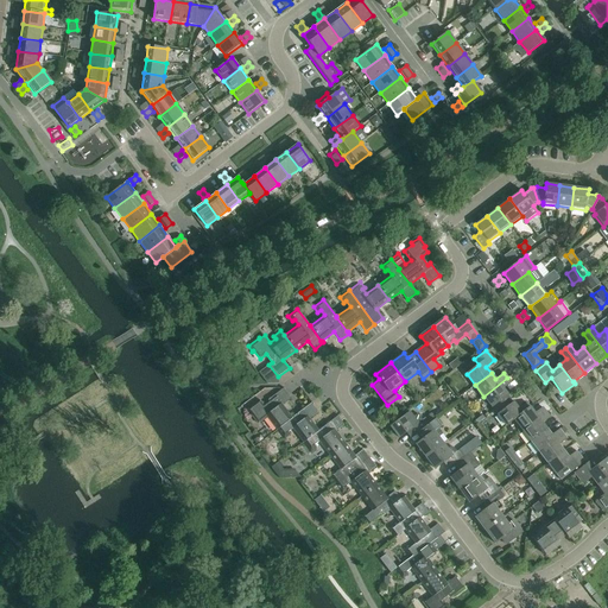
[(511,382),(507,378),(483,397),(492,407),(508,396),(502,388),(511,382)]
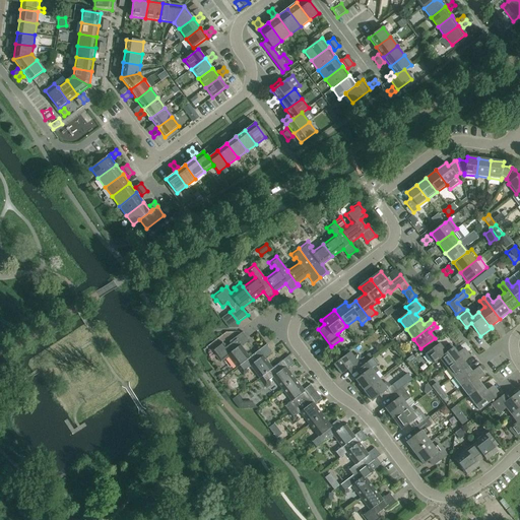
[(249,341),(242,332),(232,340),(233,342),(225,347),(221,342),(217,345),(216,344),(209,350),(214,356),(215,355),(220,363),(229,356),(237,368),(250,358),(249,358),(242,346),(249,341)]
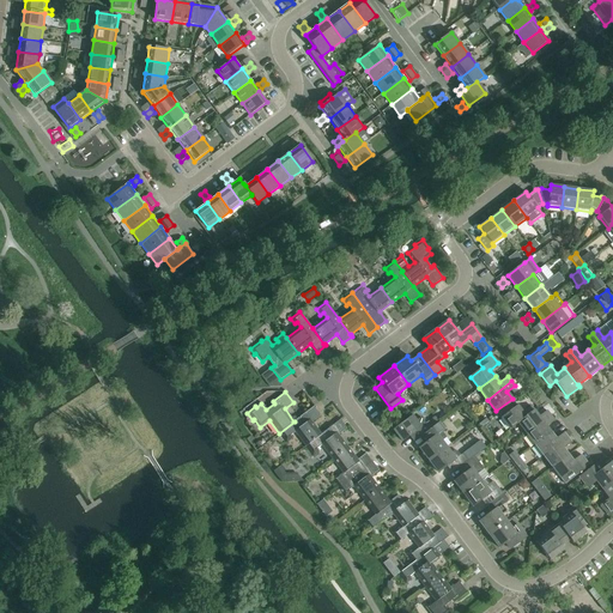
[(519,423),(534,411),(530,406),(522,412),(517,406),(502,418),(510,430),(519,424),(519,423)]
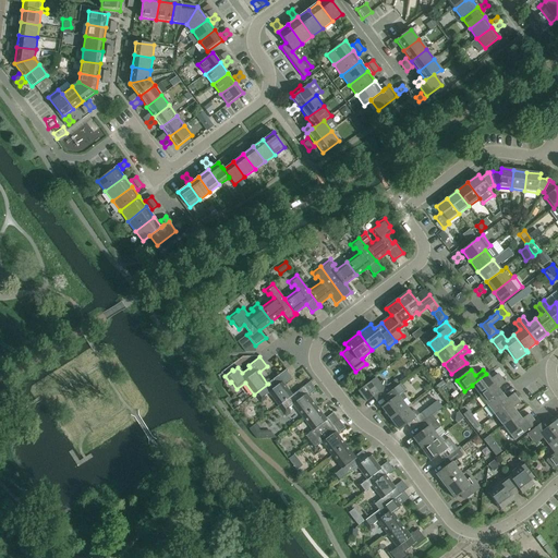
[(268,384),(254,395),(261,403),(266,399),(264,397),(268,393),(278,405),(292,396),(283,384),(291,378),(286,371),(267,384),(268,384)]
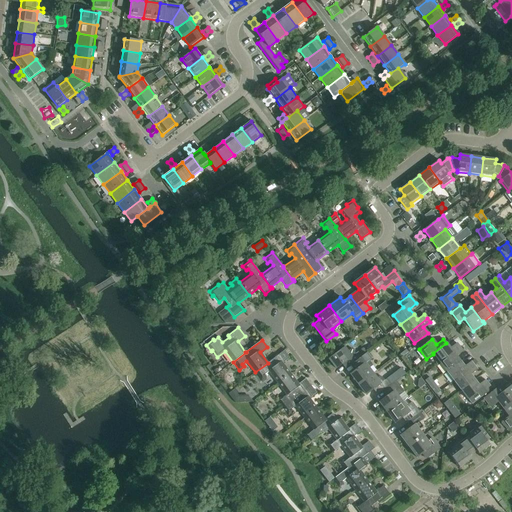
[(450,348),(446,343),(433,353),(433,354),(440,362),(460,347),(457,343),(450,348)]
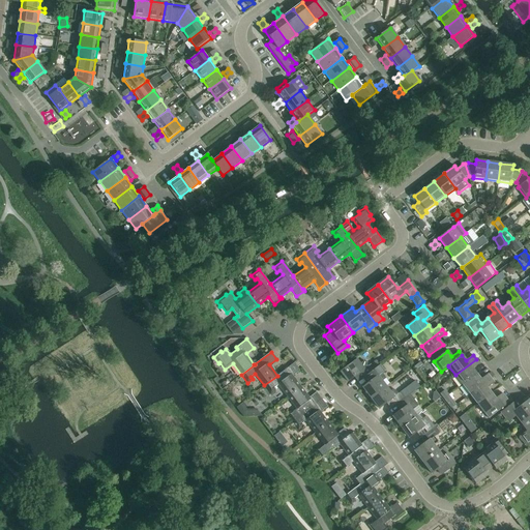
[(364,360),(360,363),(357,359),(341,372),(348,382),(357,375),(361,379),(369,374),(375,370),(371,364),(367,366),(364,360)]
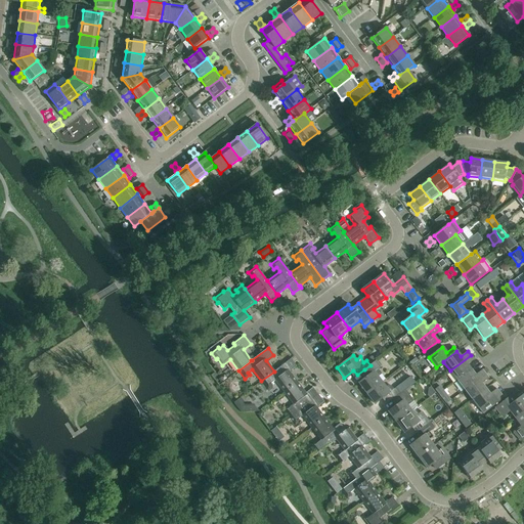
[(471,355),(450,370),(457,381),(471,369),(467,364),(474,359),(471,355)]
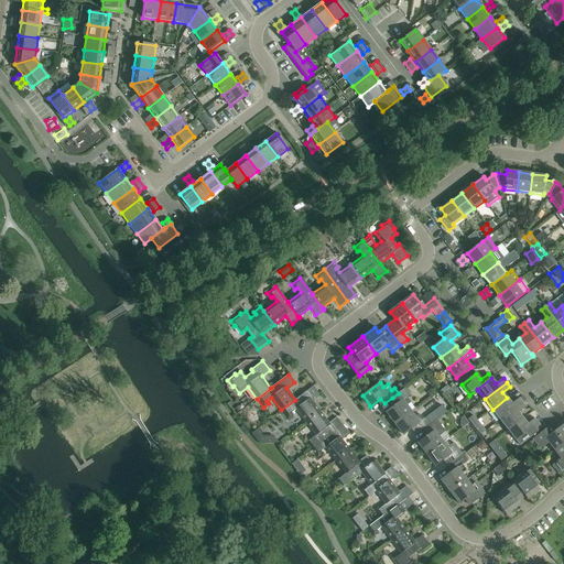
[(313,386),(295,400),(281,410),(288,419),(293,415),(291,413),(296,409),(306,422),(320,412),(311,400),(320,394),(313,386)]
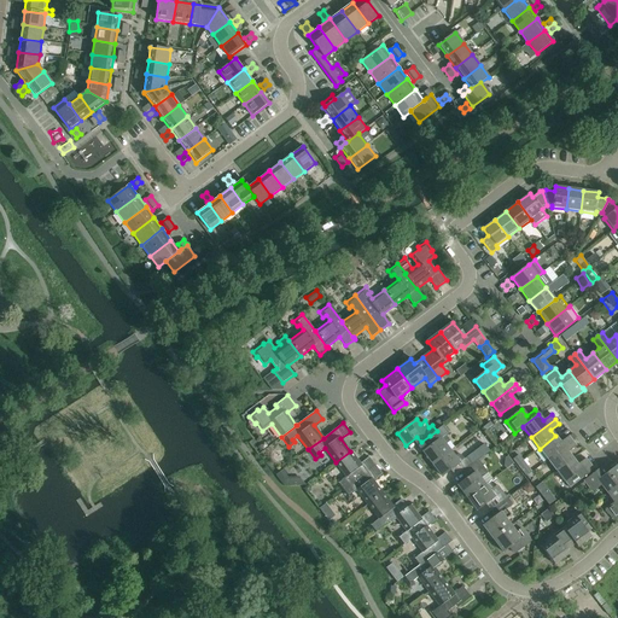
[(443,426),(437,431),(430,436),(435,443),(423,452),(432,464),(450,452),(444,444),(449,441),(445,435),(448,432),(443,426)]
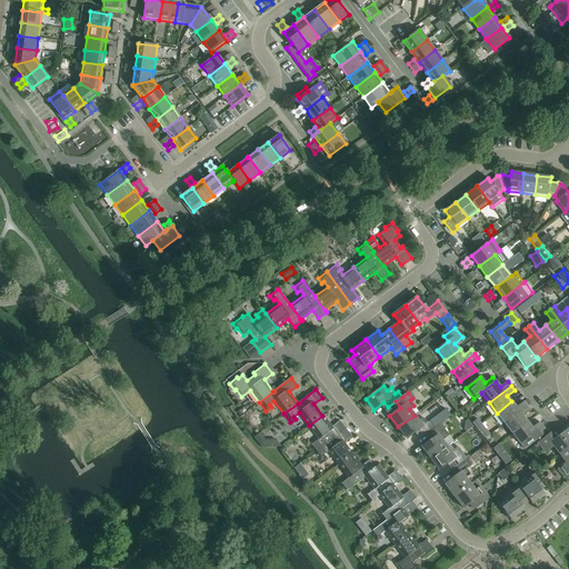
[(511,401),(497,413),(505,423),(527,406),(523,402),(516,408),(511,401)]
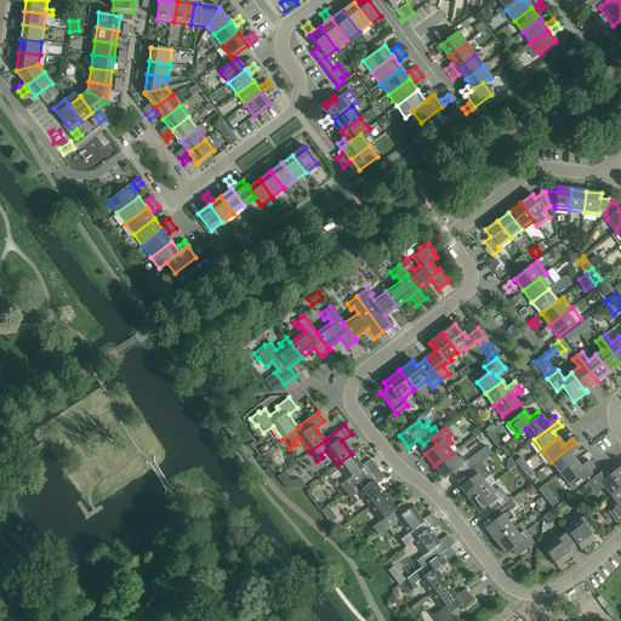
[(579,448),(575,443),(551,462),(559,473),(575,461),(570,454),(579,448)]
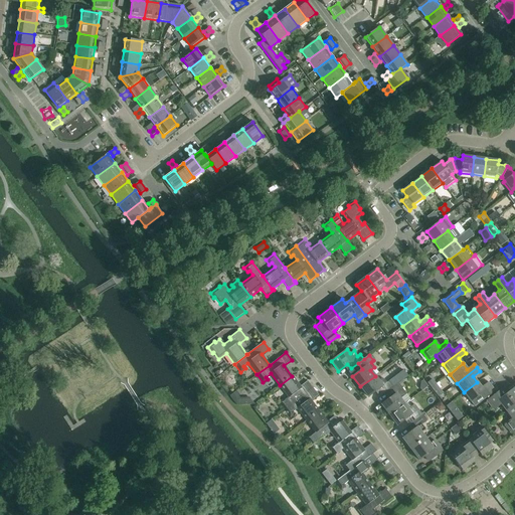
[(292,376),(280,385),(289,397),(284,400),(283,398),(278,402),(284,409),(313,388),(307,381),(300,386),(292,376)]
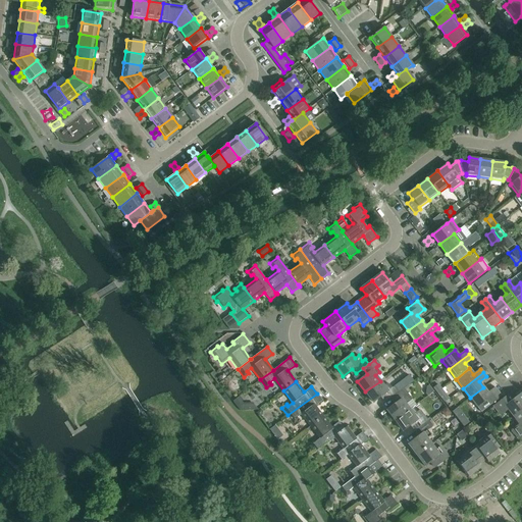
[(387,392),(380,381),(365,392),(373,403),(383,395),(387,401),(393,397),(399,392),(404,388),(401,385),(400,384),(396,387),(395,386),(387,392)]
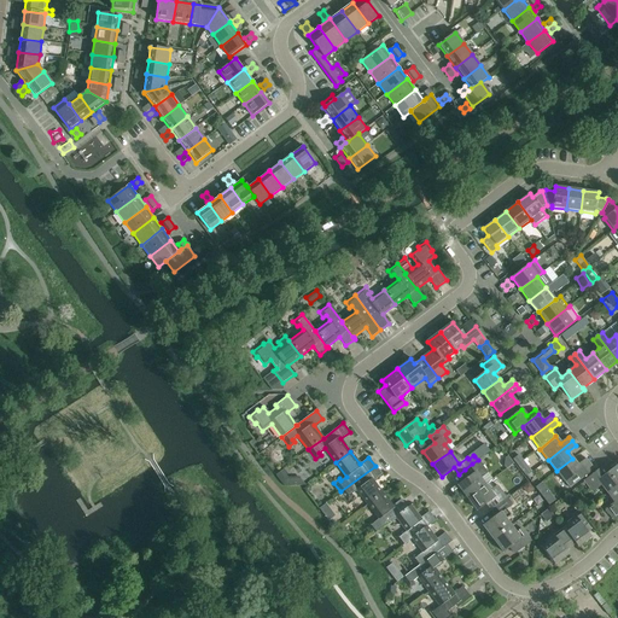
[(518,465),(524,461),(519,455),(513,459),(518,465)]
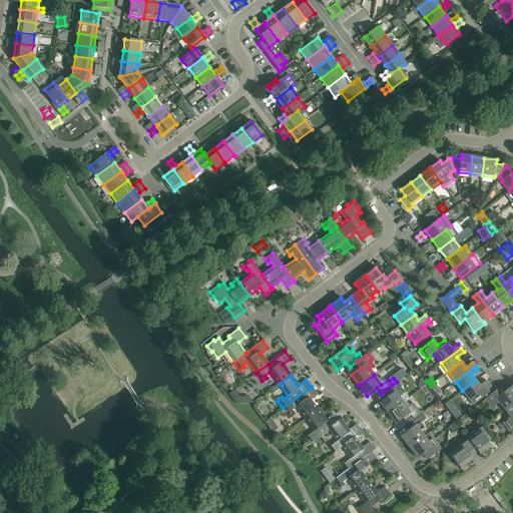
[(437,381),(435,383),(430,386),(437,396),(437,395),(441,392),(442,392),(438,387),(441,385),(437,381)]
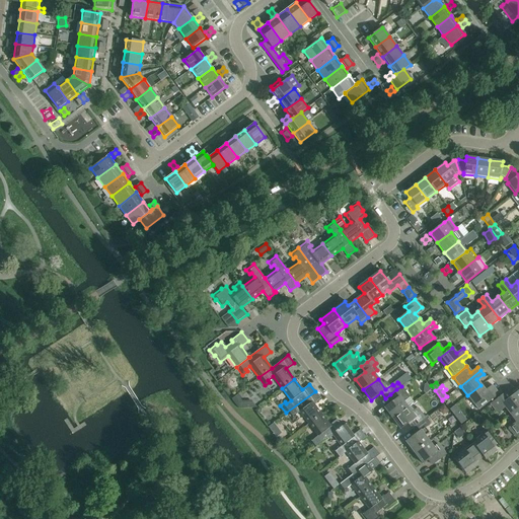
[(480,385),(467,395),(474,405),(485,397),(489,402),(499,394),(492,385),(485,390),(480,385)]
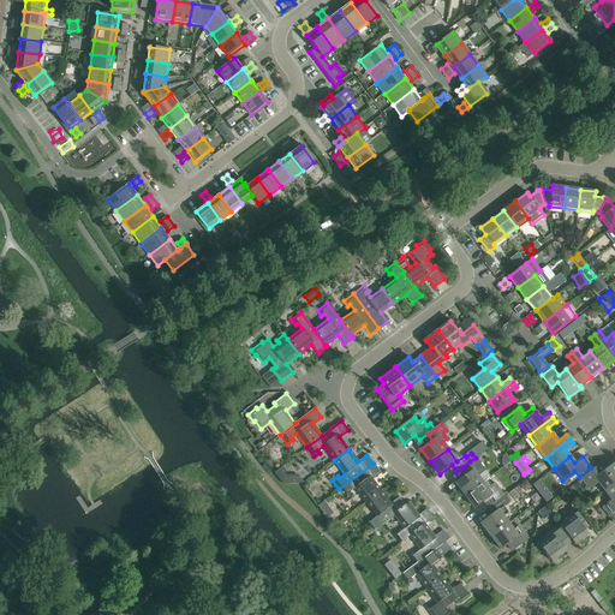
[(470,461),(463,467),(467,475),(455,483),(465,495),(482,482),(477,476),(485,470),(476,458),(470,461)]
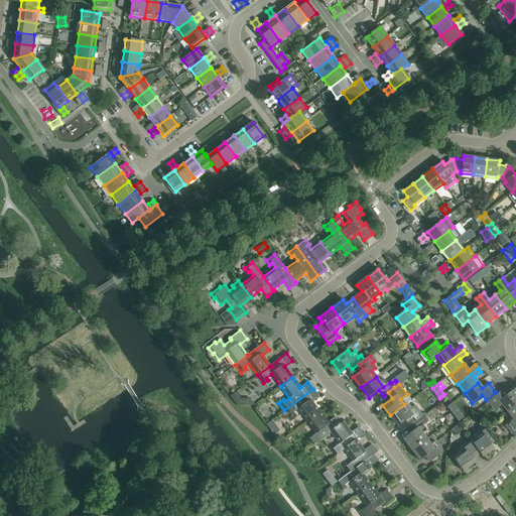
[(318,396),(313,389),(284,410),(290,418),(295,415),(293,413),(297,409),(306,421),(319,411),(311,401),(318,396)]
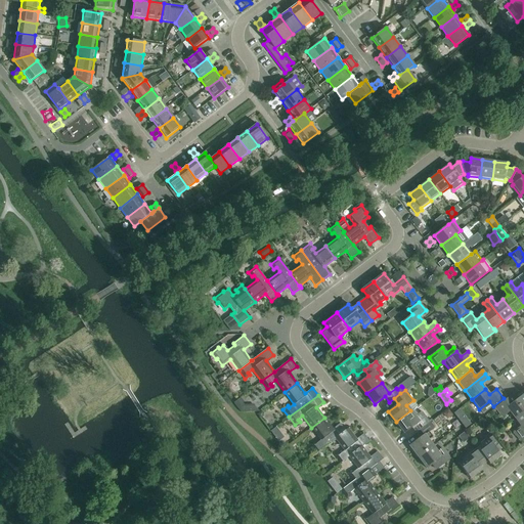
[(513,395),(509,398),(495,407),(503,417),(510,411),(515,419),(523,411),(523,395),(517,400),(513,395)]
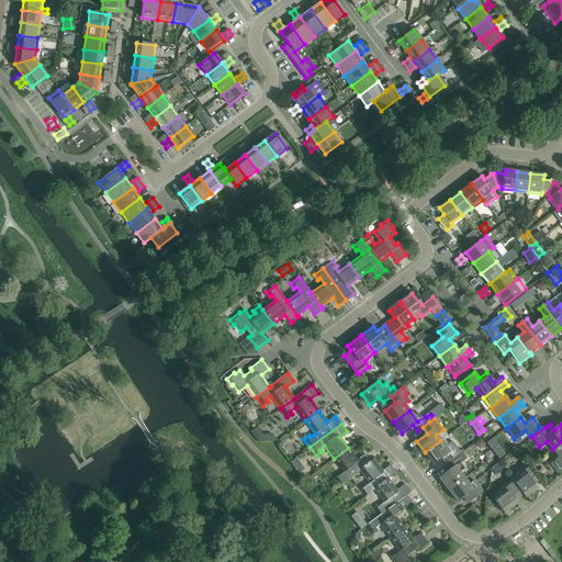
[(257,434),(257,442),(274,441),(273,433),(257,434)]
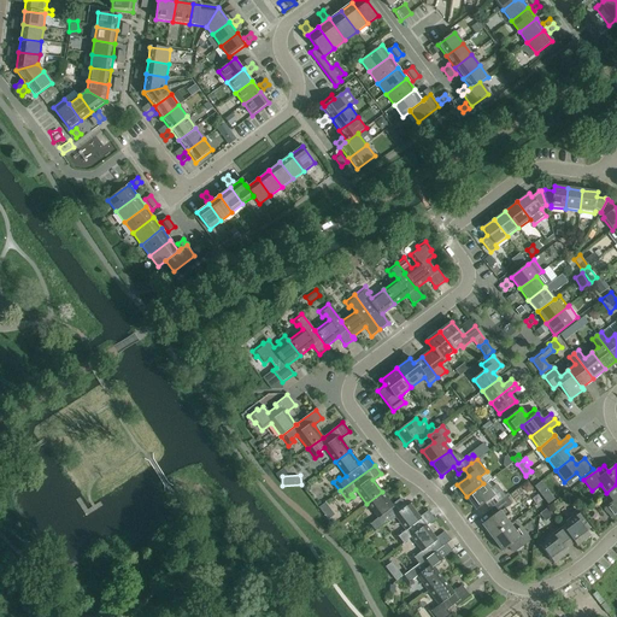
[(483,483),(466,497),(476,510),(485,503),(489,510),(506,498),(497,485),(488,491),(483,483)]
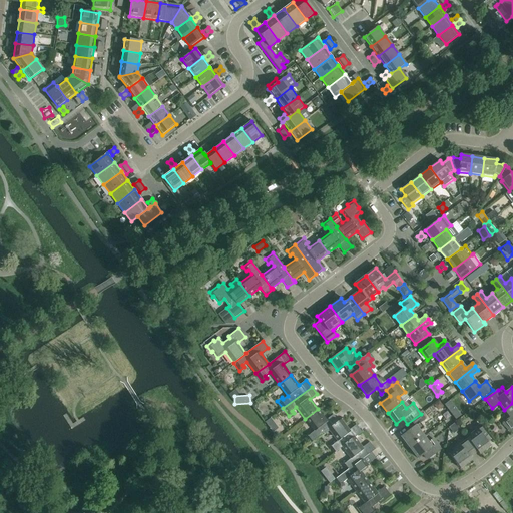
[(512,403),(504,410),(510,417),(503,423),(509,431),(512,428),(512,403)]
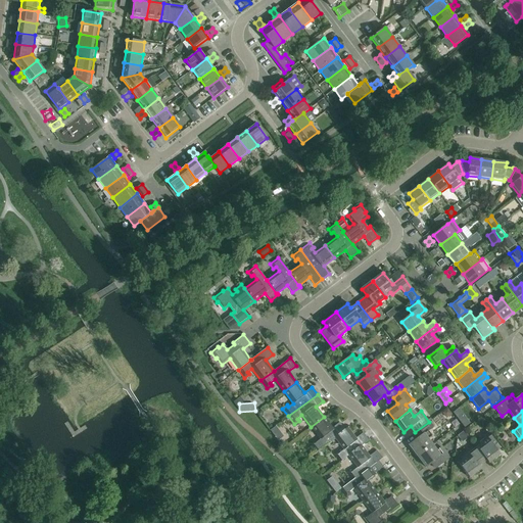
[(324,417),(311,427),(320,439),(316,442),(315,440),(310,444),(316,453),(335,437),(345,430),(344,429),(339,423),(332,428),(324,417)]
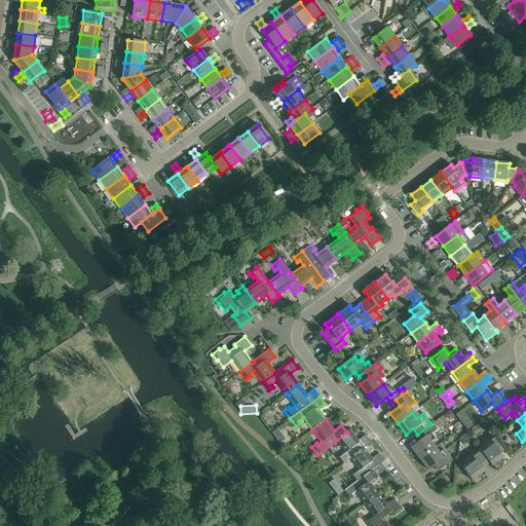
[(431,424),(417,435),(421,440),(411,448),(419,458),(435,448),(430,442),(435,439),(430,434),(436,429),(431,423),(431,424)]
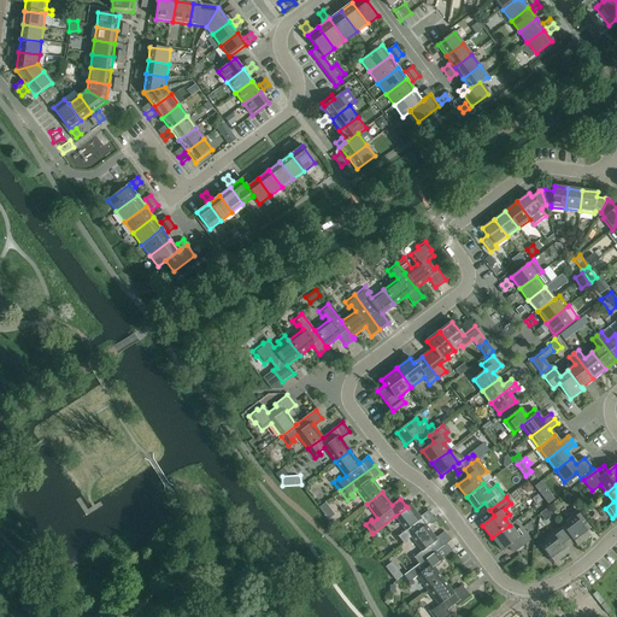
[(395,516),(406,530),(400,534),(399,532),(393,536),(400,546),(411,538),(425,526),(435,519),(428,511),(419,517),(410,505),(406,506),(407,507),(395,516)]
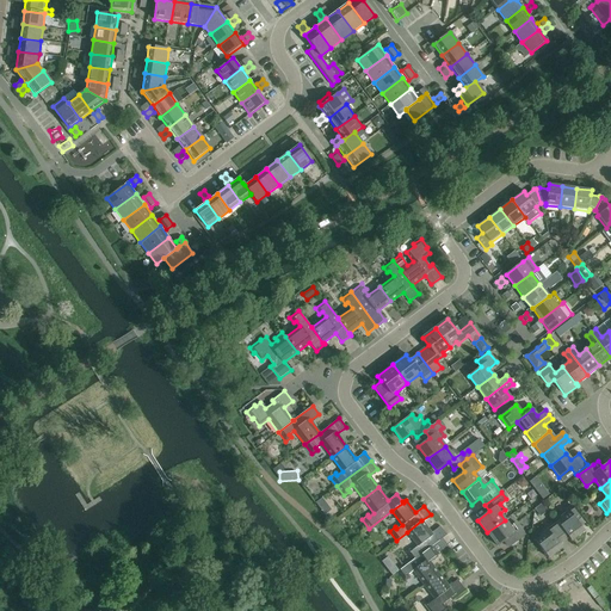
[(568,537),(571,541),(585,531),(580,525),(584,523),(571,505),(563,510),(567,514),(557,522),(568,537)]
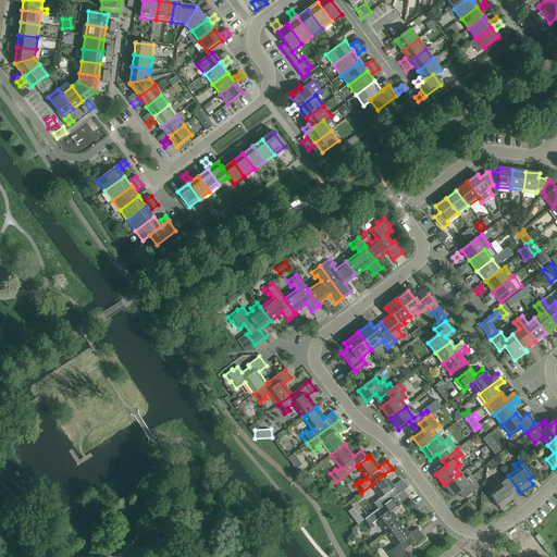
[(371,485),(381,497),(376,502),(374,499),(369,503),(375,511),(394,498),(407,487),(400,480),(393,486),(384,474),(371,485)]
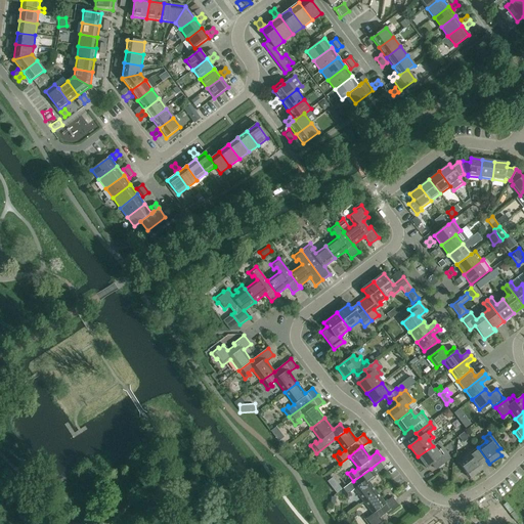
[(437,451),(433,446),(418,456),(427,468),(432,464),(436,469),(449,459),(441,448),(437,451)]
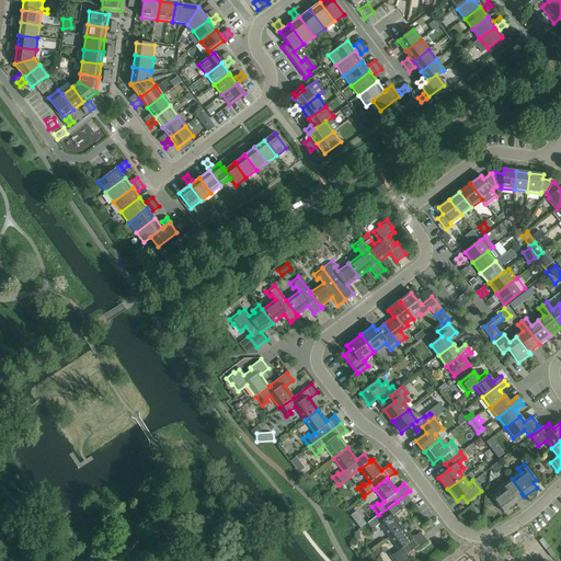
[(522,493),(512,479),(495,491),(496,493),(491,497),(503,513),(515,503),(513,500),(522,493)]
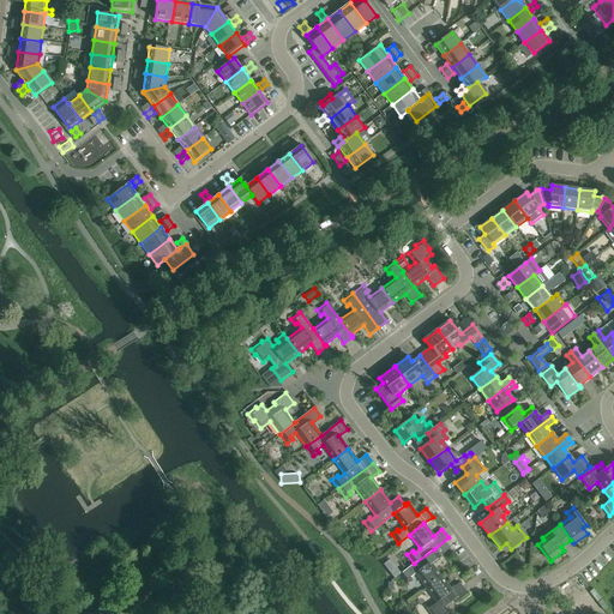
[(414,564),(399,575),(407,584),(411,581),(410,577),(415,573),(426,588),(441,577),(432,564),(440,558),(434,549),(414,564)]
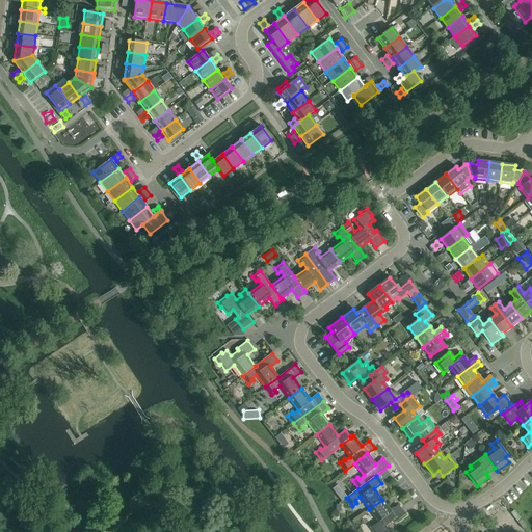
[(382,500),(369,509),(377,521),(369,527),(373,531),(388,531),(390,531),(386,526),(393,521),(394,523),(405,514),(398,505),(391,510),(382,500)]
